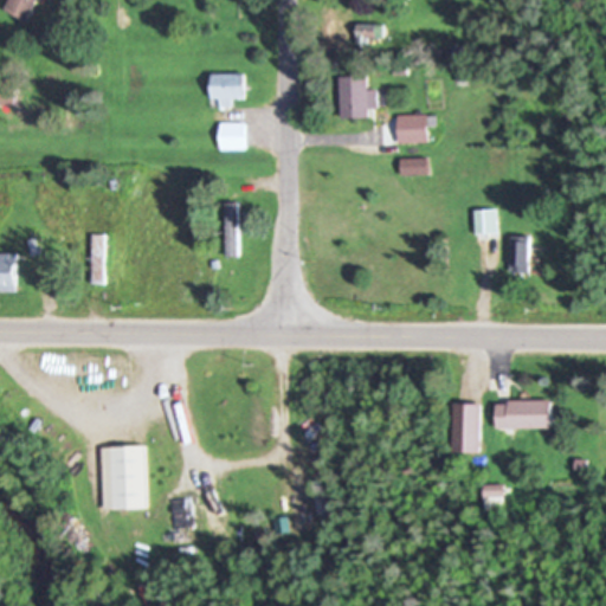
[(31,23),(40,0),(11,0),(6,13),(31,23)]
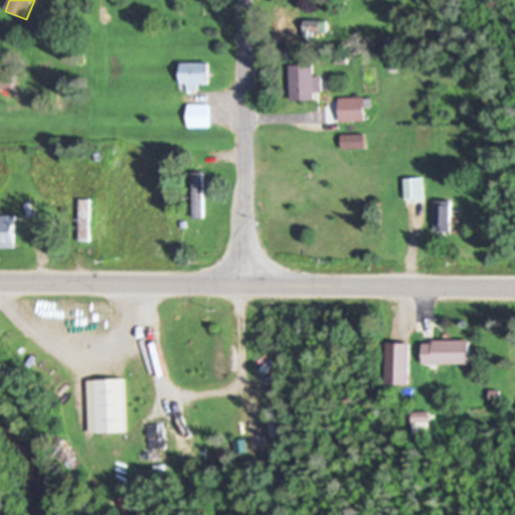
[(209,61),(181,61),(181,83),(189,83),(189,90),(198,90),(198,82),(209,82),(209,61)]
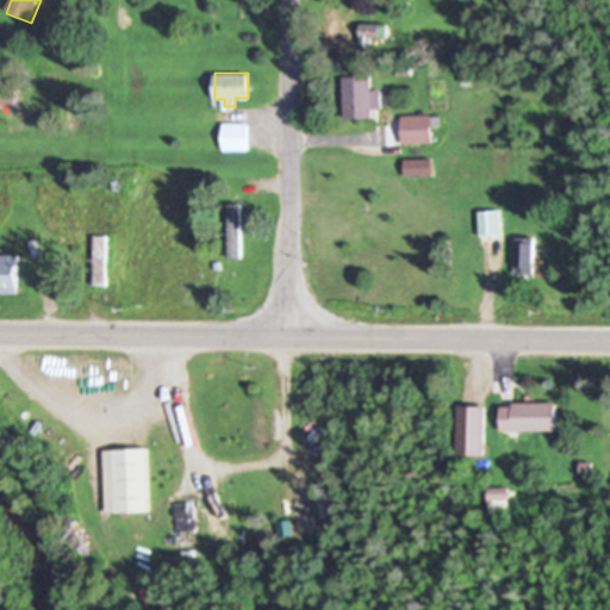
[(344,117),(378,117),(378,91),(372,91),(372,76),(344,76),(344,117)]
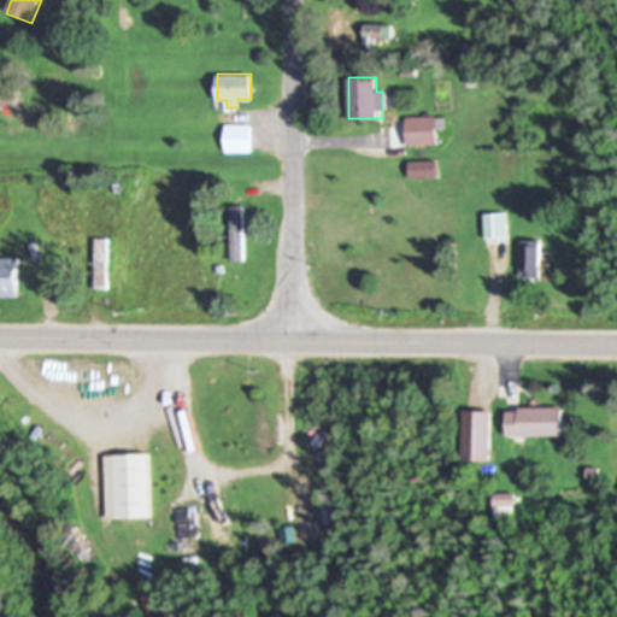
[(438,145),(438,116),(406,116),(406,145),(438,145)]
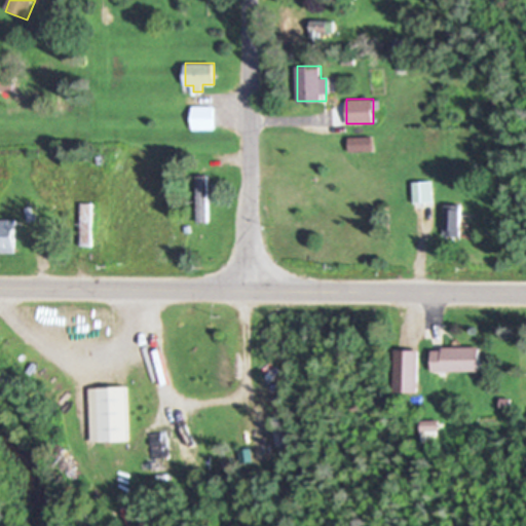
[(214,128),(214,107),(192,107),(192,128),(214,128)]
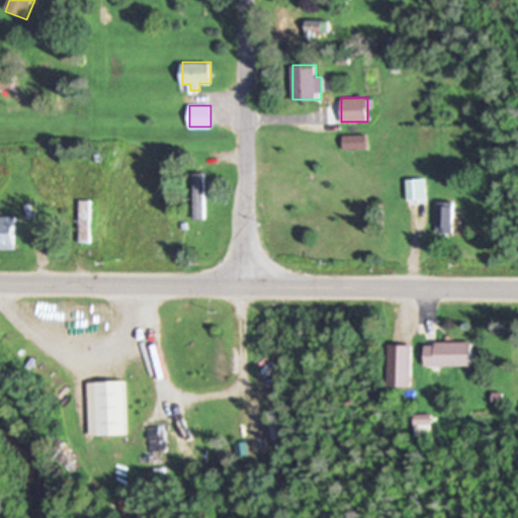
[(204,219),(204,173),(194,173),(194,219),(204,219)]
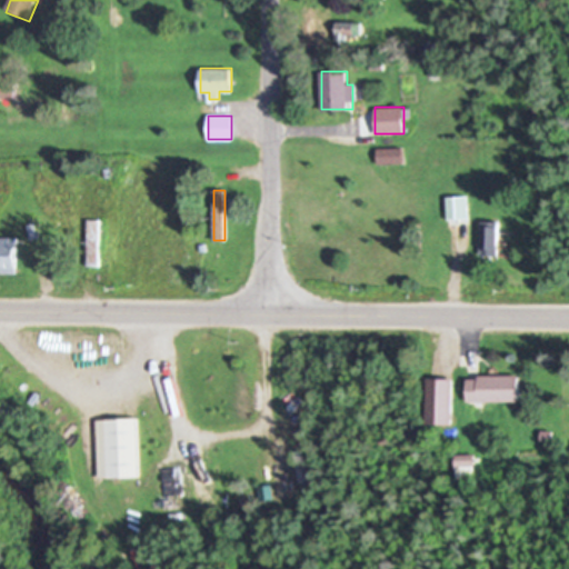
[(448,196),(448,221),(467,221),(467,196),(448,196)]
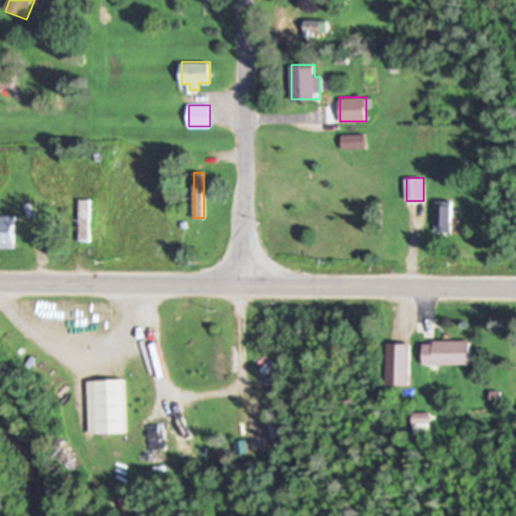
[(89,200),(80,200),(80,241),(89,241),(89,200)]
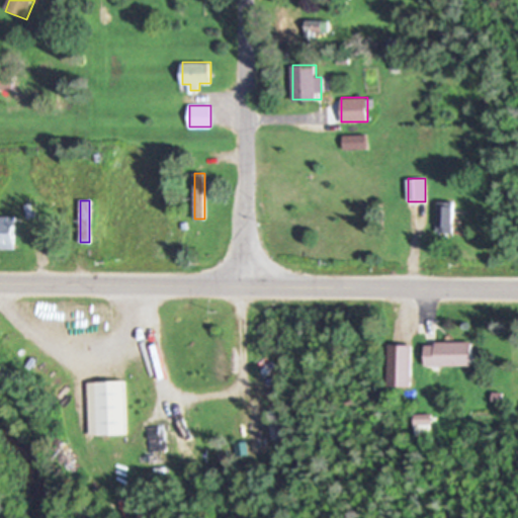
[(439,234),(454,234),(454,201),(439,201),(439,234)]
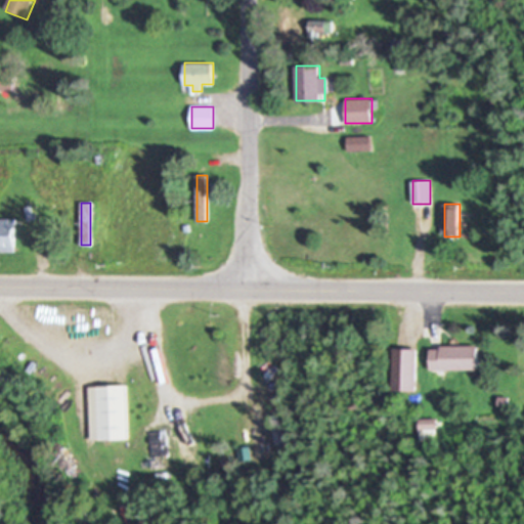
[(0,250),(15,250),(15,219),(0,219),(0,250)]
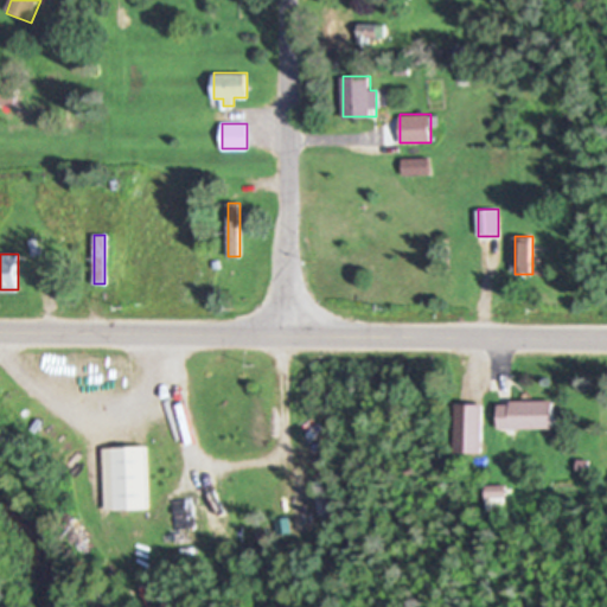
[(555,401),(500,401),(500,429),(556,429),(555,401)]
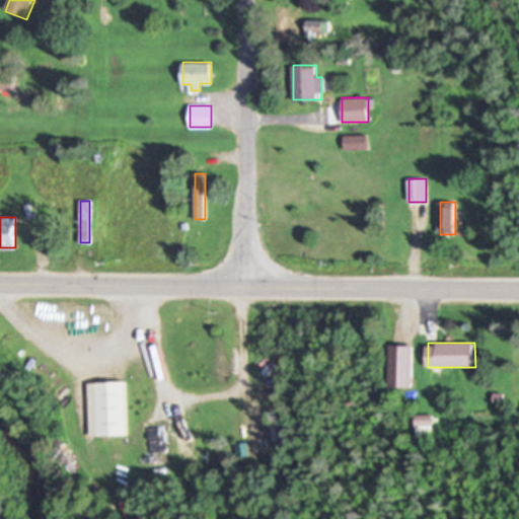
[(414,345),(390,345),(390,388),(414,388),(414,345)]
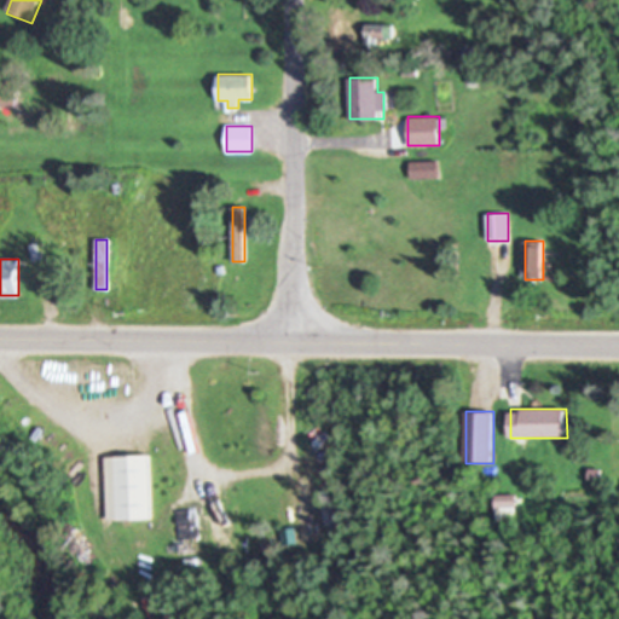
[(154,519),(152,455),(119,455),(120,520),(154,519)]
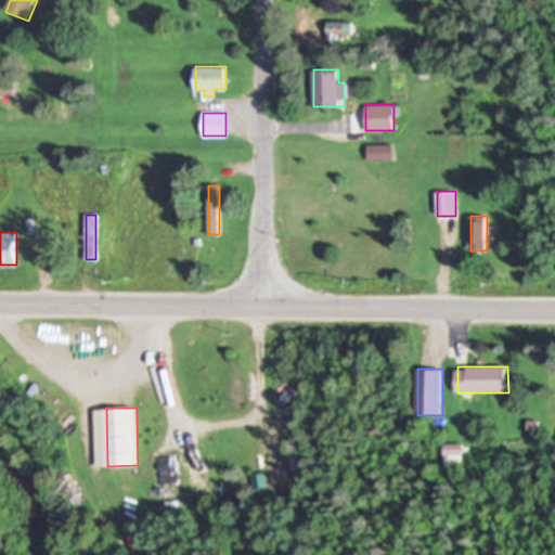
[(203,442),(207,476),(215,475),(211,441),(203,442)]
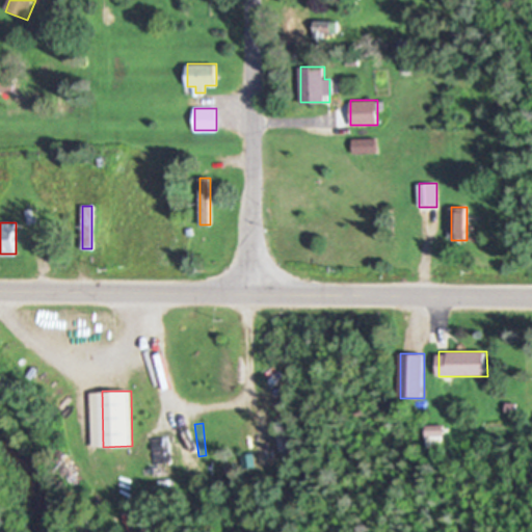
[(427,441),(444,441),(444,426),(427,426),(427,441)]
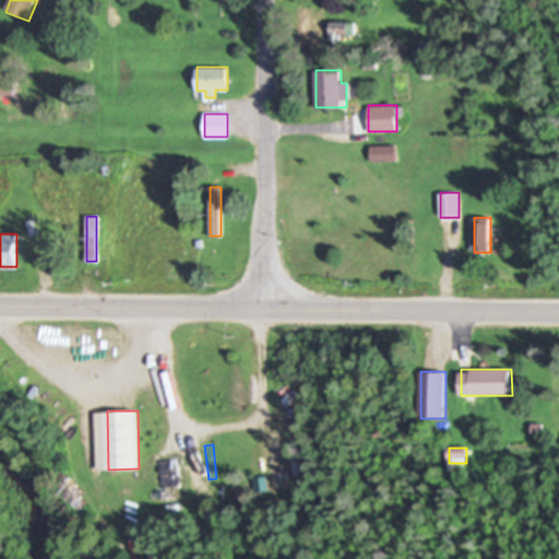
[(187,462),(158,463),(159,489),(188,488),(187,462)]
